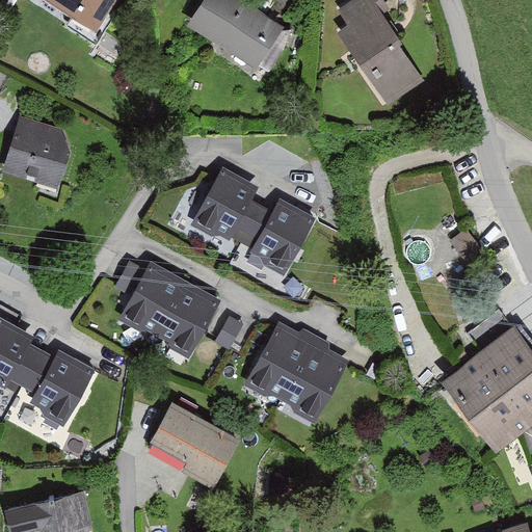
[(115,0),(47,0),(96,31),(115,0)]
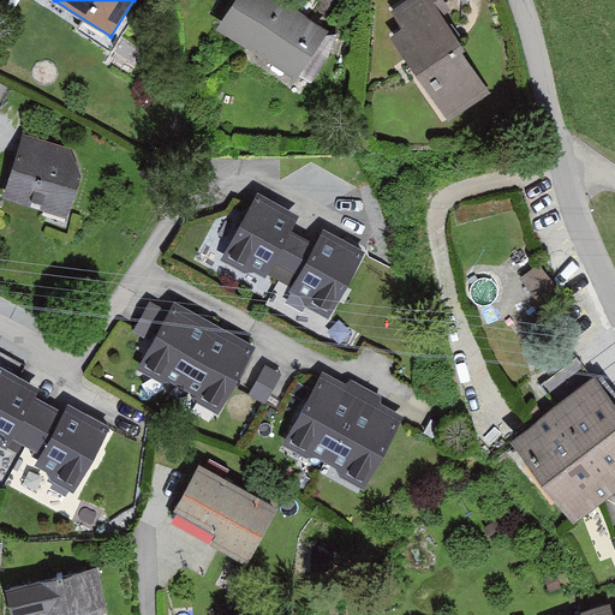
[(333,28),(286,0),(234,0),(219,29),(302,78),(333,28)]
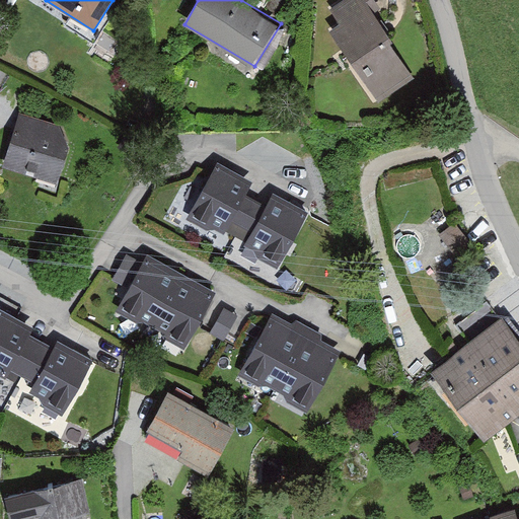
[(343,28),(331,36),(368,89),(374,85),(384,99),(418,77),(368,4),(374,0),(346,0),(330,10),(343,28)]
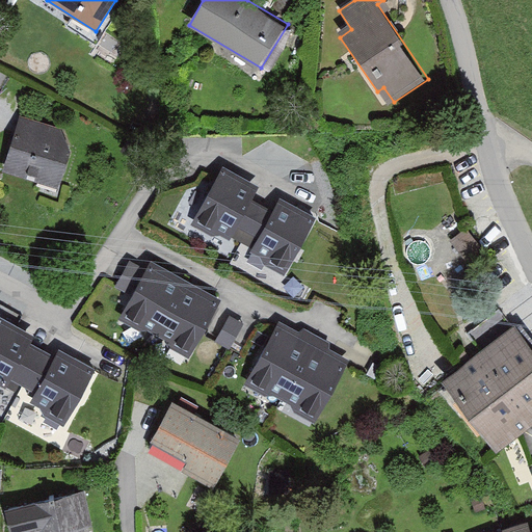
[(71,144),(14,130),(3,173),(60,187),(71,144)]
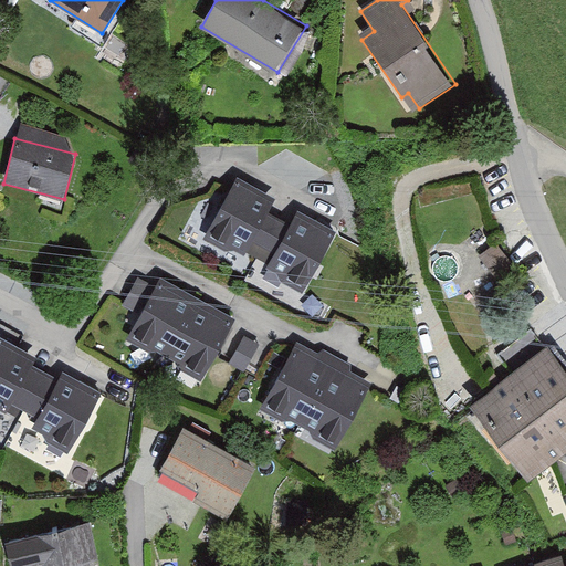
[(274,200),(238,178),(205,236),(240,257),(274,200)]
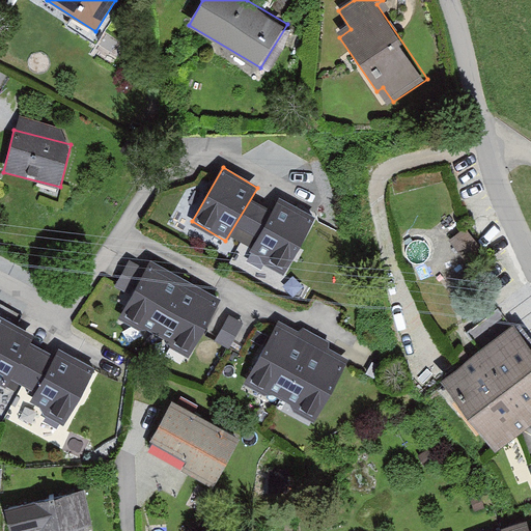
[(315,219),(279,198),(249,253),(285,273),(315,219)]
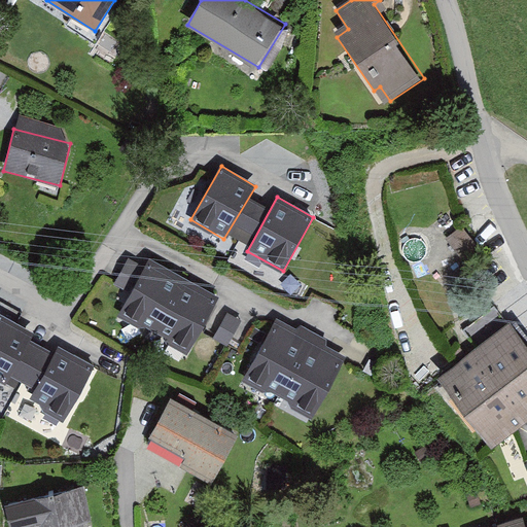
[(219,293),(149,255),(114,320),(184,358),(219,293)]
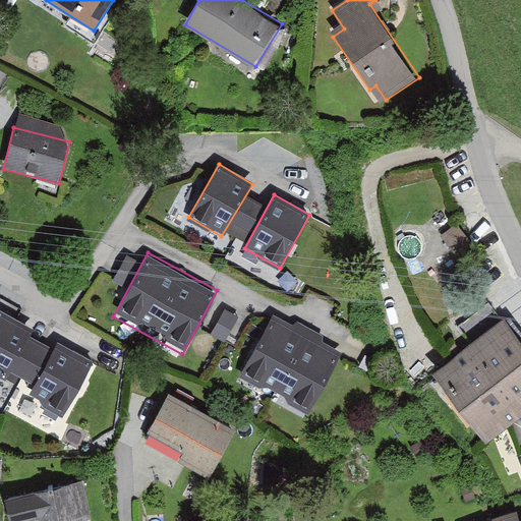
[(38,321),(0,300),(0,299),(0,380),(3,382),(38,321)]
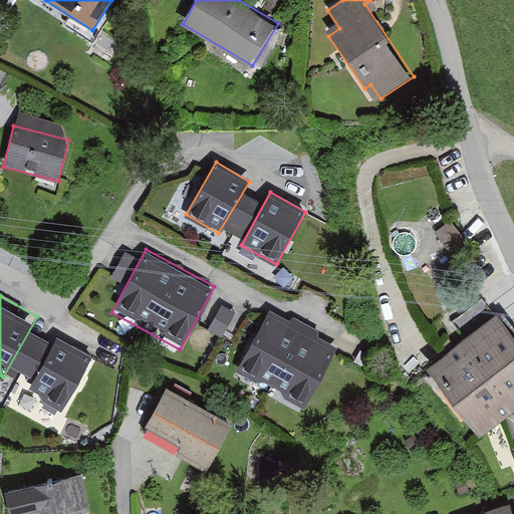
[(210,326),(226,331),(235,305),(219,300),(210,326)]
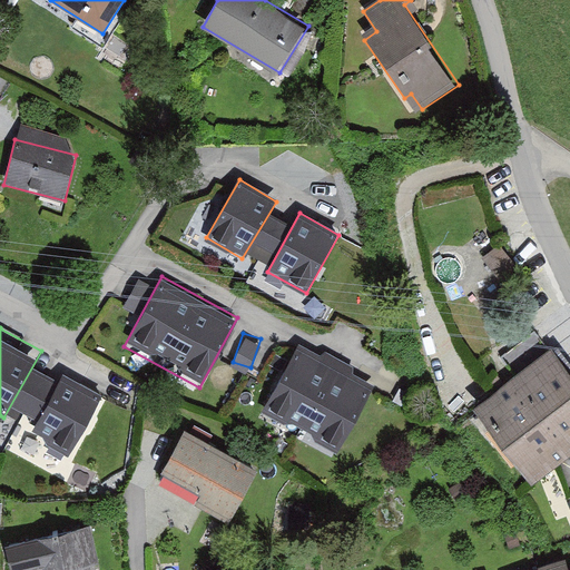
[(374,384),(298,343),(261,412),(336,453),(374,384)]
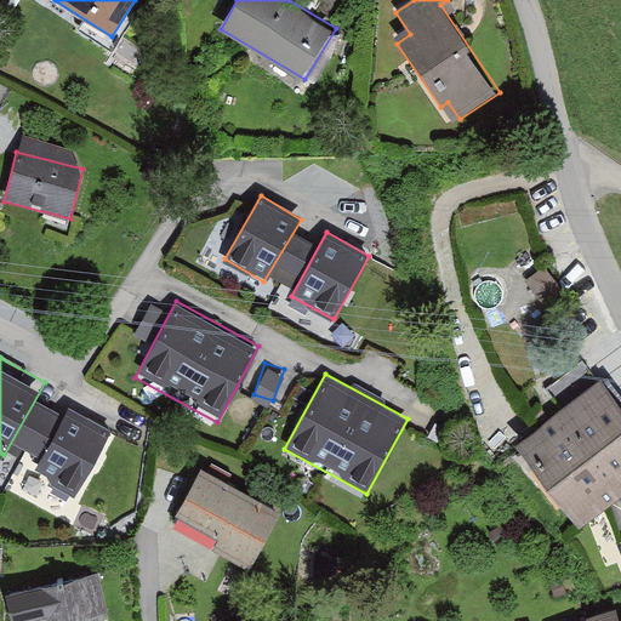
[(620,405),(602,380),(517,443),(579,527),(620,495),(620,405)]
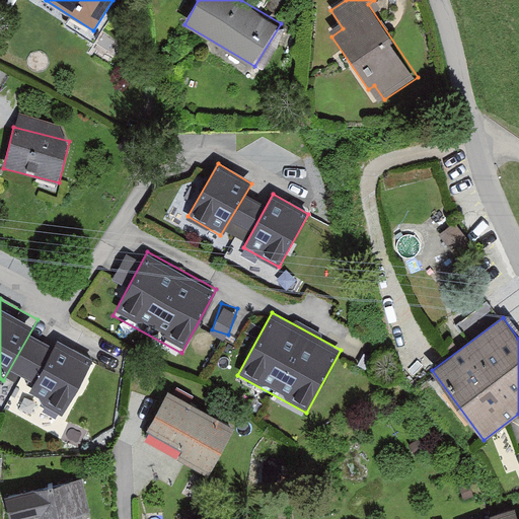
[(94,356),(58,336),(23,397),(61,418),(94,356)]
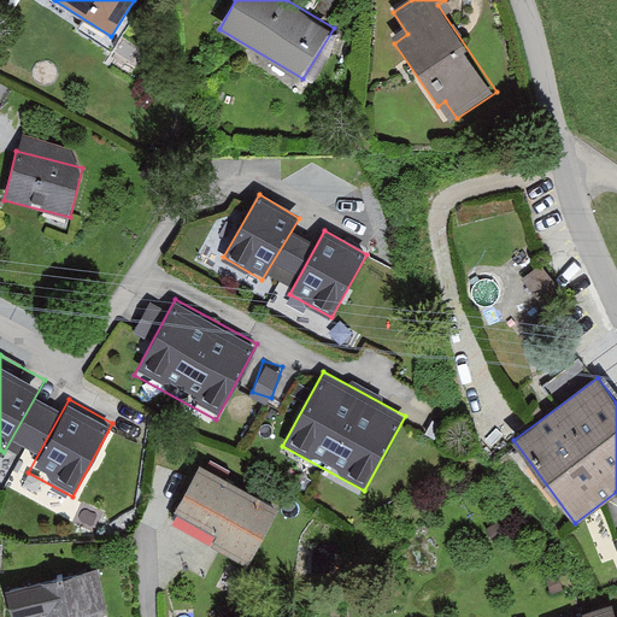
[(280,505),(199,465),(175,512),(216,533),(210,544),(250,563),(280,505)]
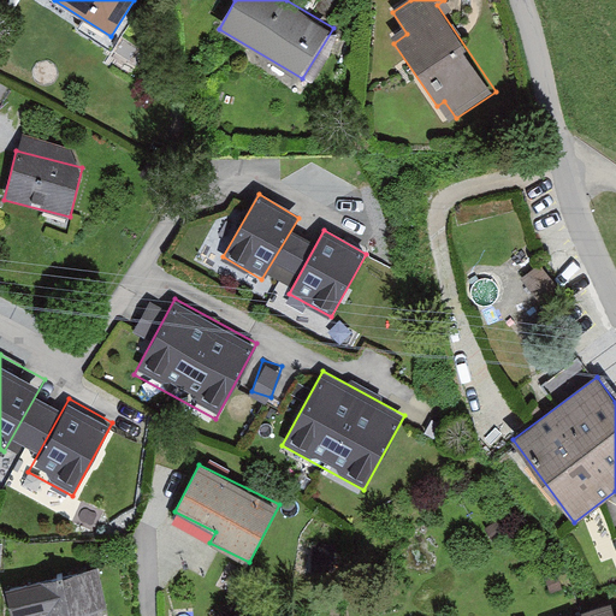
[(107,610),(99,569),(6,587),(11,615),(98,615),(98,612),(107,610)]
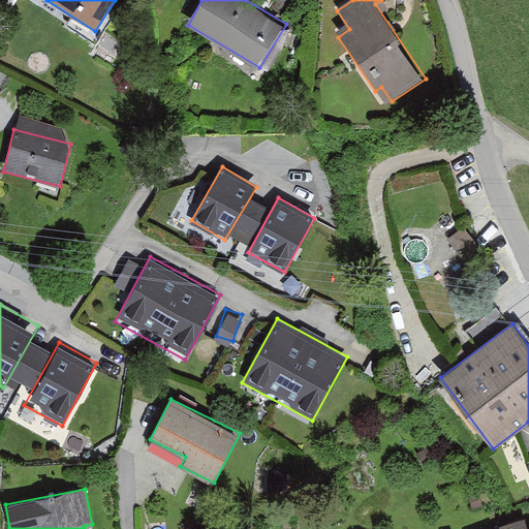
[(490,528),(527,528),(525,519),(490,528)]
